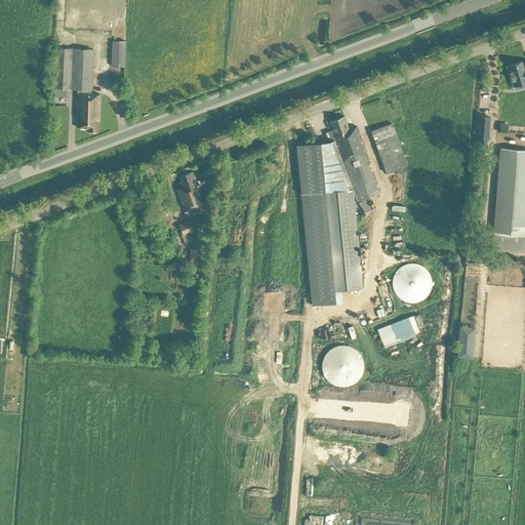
[(111,66),(123,67),(125,41),(112,41),(111,66)]
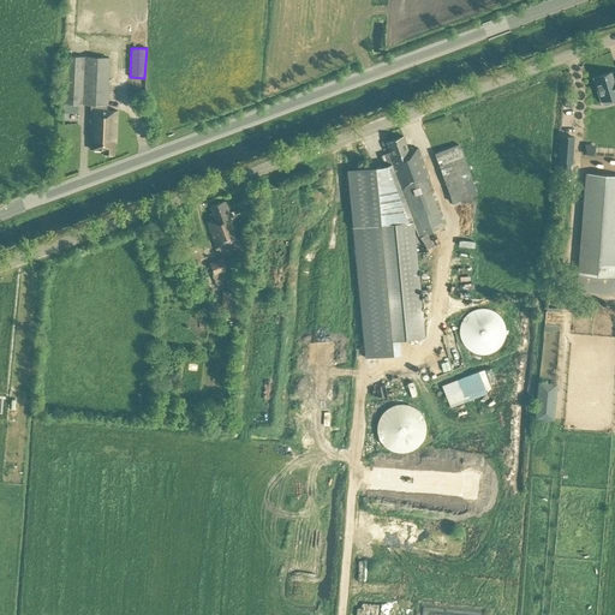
[(89,138),(91,138),(91,149),(103,150),(103,154),(113,155),(114,142),(117,142),(118,111),(107,111),(109,58),(65,55),(63,103),(90,105),(89,138)]
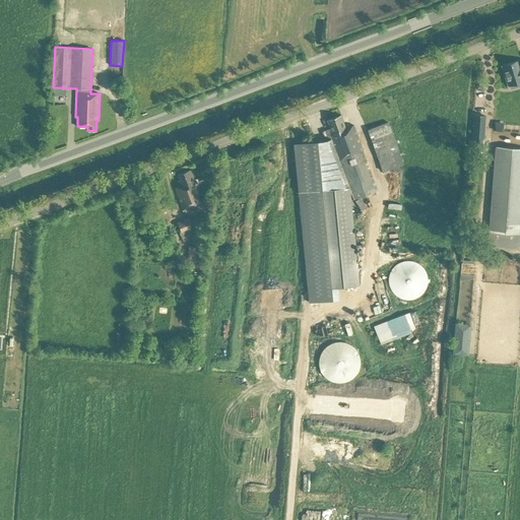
[(517,61),(503,65),(508,84),(519,80),(519,65),(519,66),(517,61)]
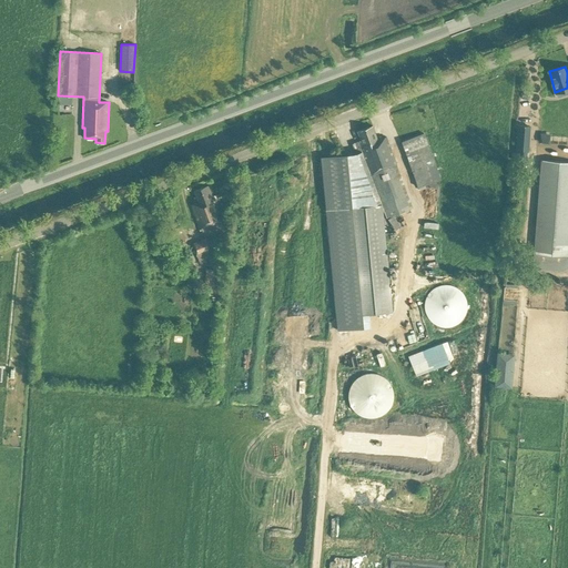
[(412,208),(386,137),(377,140),(372,125),(357,132),(361,141),(352,143),(354,150),(321,153),(338,330),(369,326),(368,314),(392,312),(382,212),(384,212),(386,217),(412,208)]
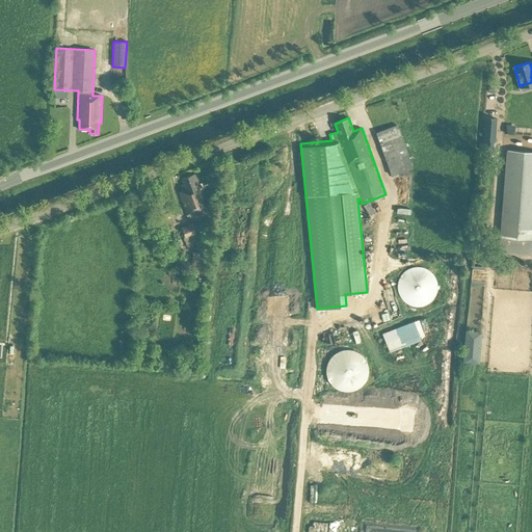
[(483,117),(481,138),(481,151),(493,151),(496,118),(483,117)]
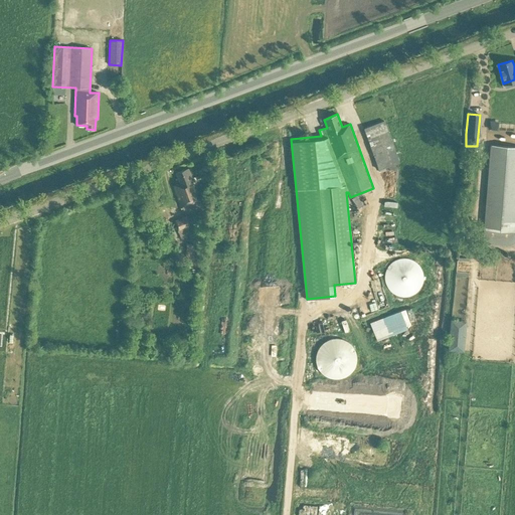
[(378,169),(398,162),(384,121),(364,128),(378,169)]
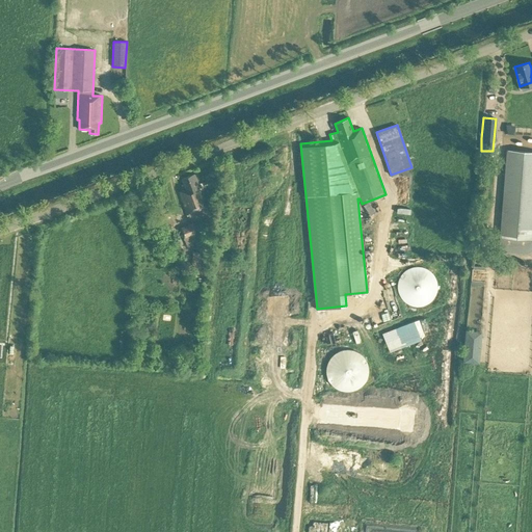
[(531,152),(506,150),(499,237),(531,239),(531,152)]
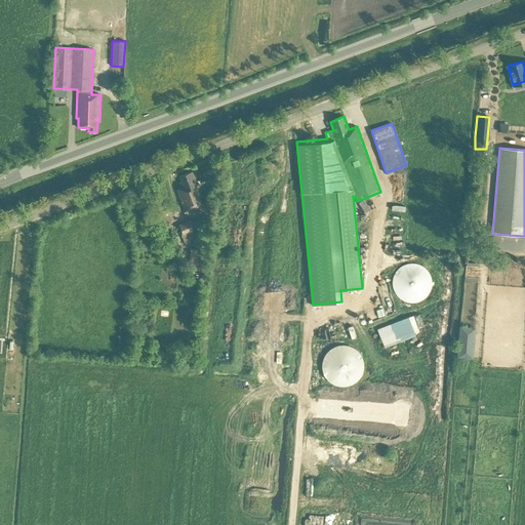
[(212,238),(202,214),(207,212),(204,204),(205,204),(198,186),(208,182),(206,177),(196,182),(193,171),(179,176),(184,187),(176,189),(185,211),(186,211),(189,219),(176,224),(185,243),(198,238),(200,243),(212,238)]
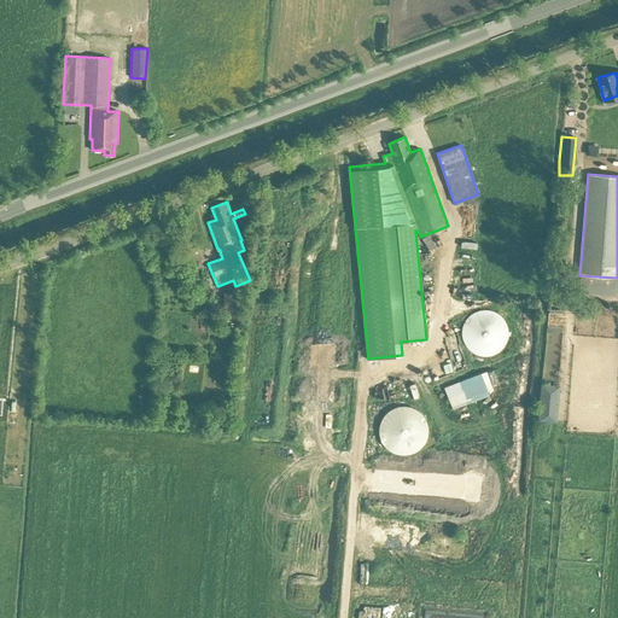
[(202,261),(196,246),(184,251),(190,266),(202,261)]
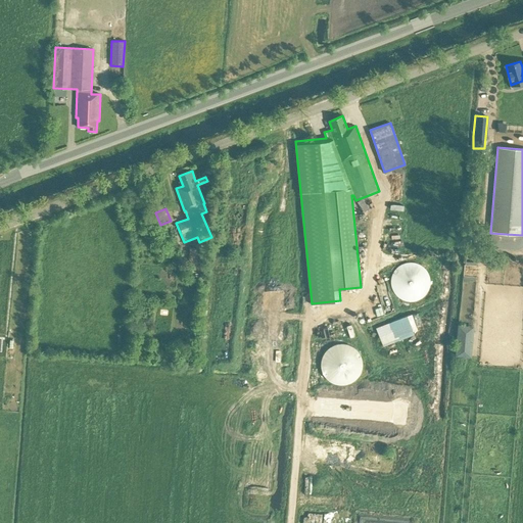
[(477,244),(477,236),(468,236),(468,243),(477,244)]
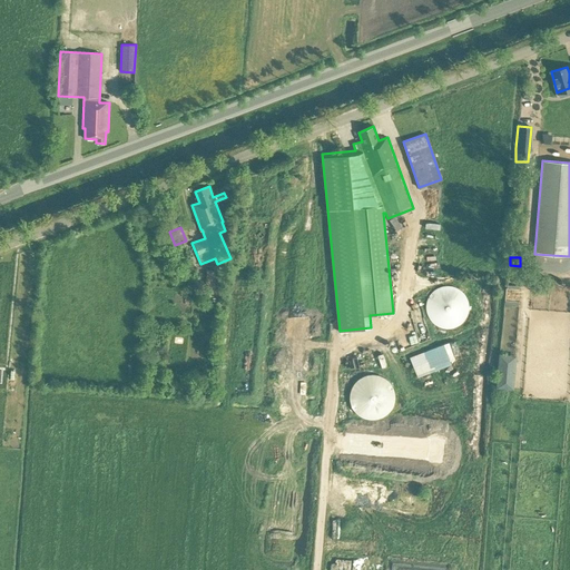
[(428,298),(426,304),(426,310),(428,316),(431,321),(435,325),(441,327),(446,328),(453,328),(459,325),(463,322),(467,316),(469,311),(469,305),(467,298),(464,294),(459,290),(454,287),(448,286),(442,286),(436,290),(431,293),(428,298)]
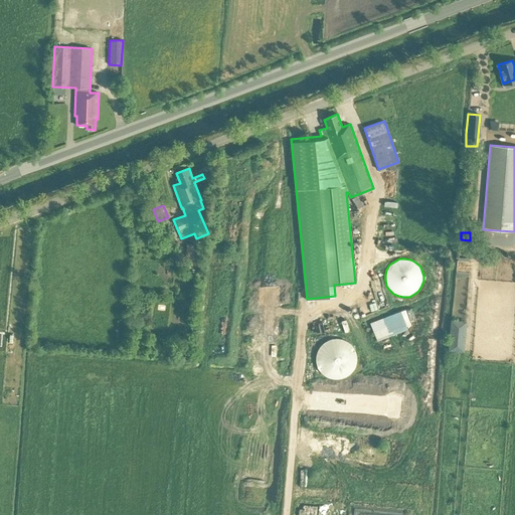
[(370,323),(377,341),(407,329),(406,326),(411,324),(405,309),(400,311),(370,323)]
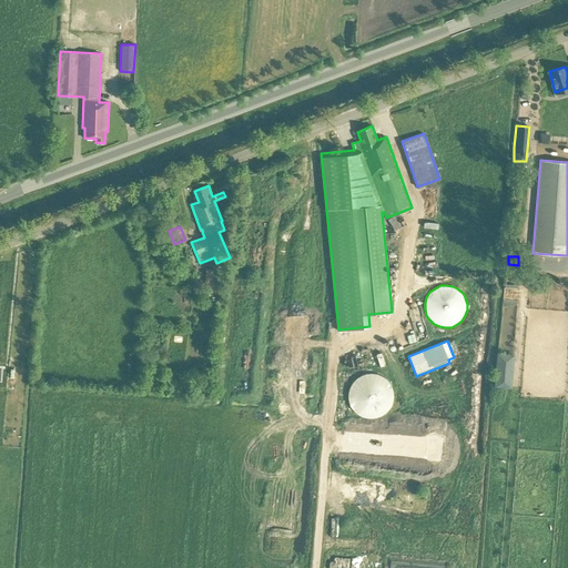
[(496,353),(494,387),(511,388),(515,354),(496,353)]
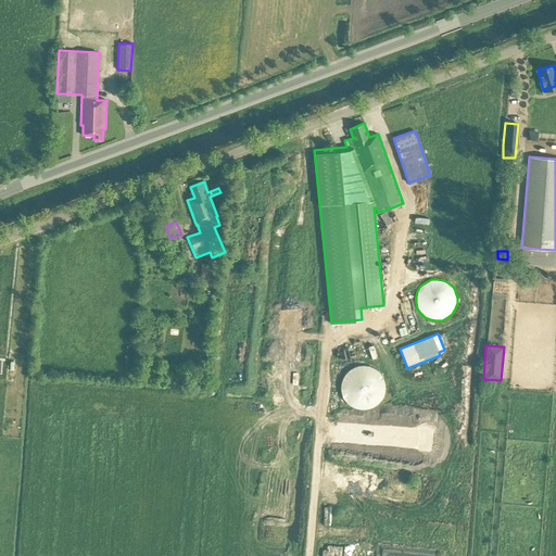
[(351,368),(346,373),(343,377),(341,382),(341,388),(342,394),(344,399),(348,403),(353,406),(358,408),(364,409),(369,408),(375,405),(379,402),(382,397),(384,392),(384,386),(383,380),(381,375),(378,370),(373,367),(367,366),(362,365),(356,366),(351,368)]
